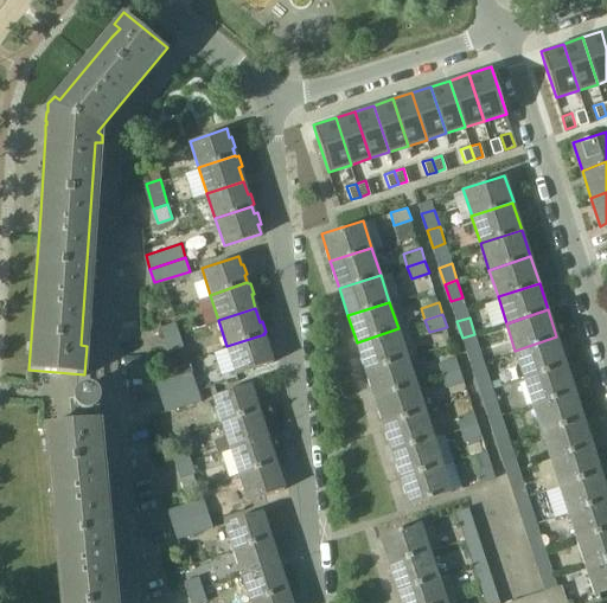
[(161,326),(165,337),(180,332),(177,320),(161,326)]
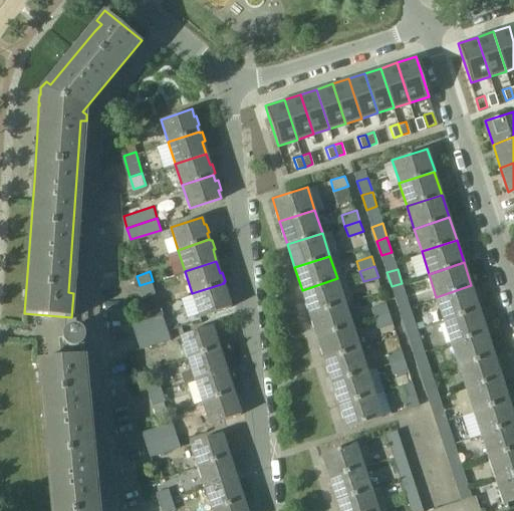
[(344,301),(337,278),(302,290),(309,313),(344,301)]
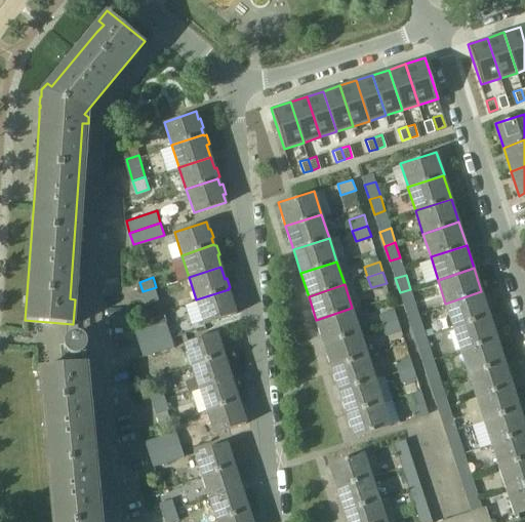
[(143,291),(145,297),(146,303),(159,298),(156,287),(143,291)]
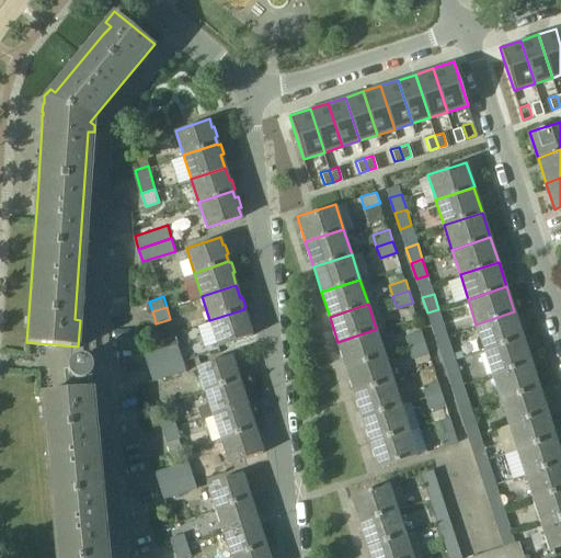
[(244,309),(209,320),(218,344),(252,333),(250,326),(252,325),(249,315),(247,316),(244,309)]
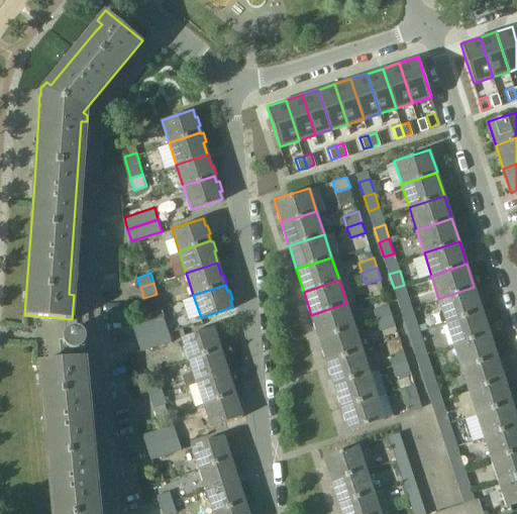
[(404,285),(394,288),(399,302),(409,299),(404,285)]
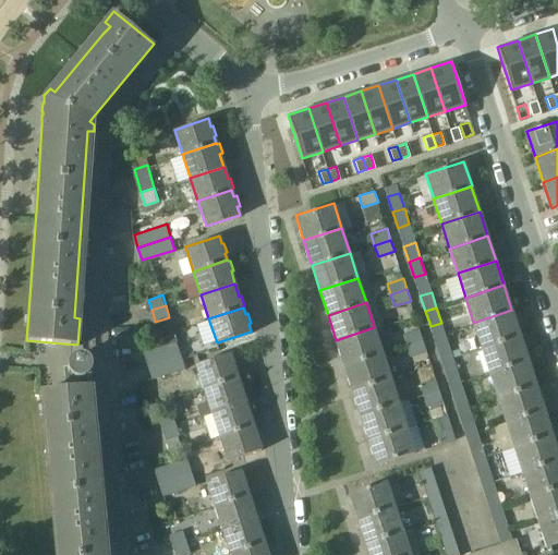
[(511,310),(473,323),(482,347),(520,335),(511,310)]
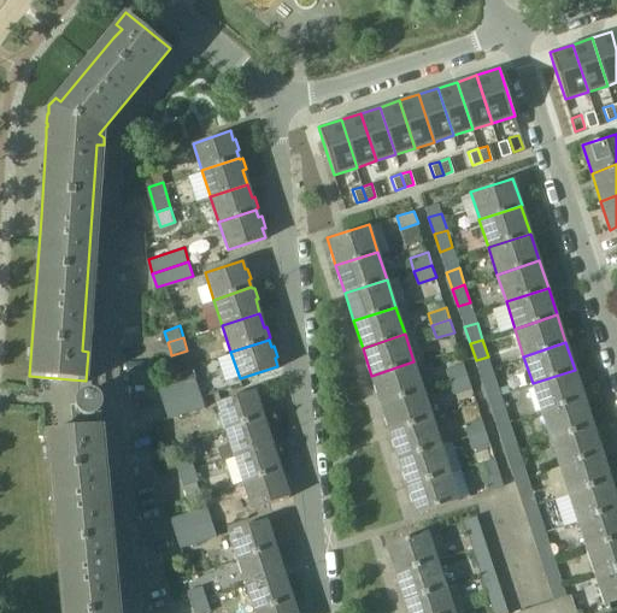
[(422,389),(413,361),(371,376),(381,402),(422,389)]
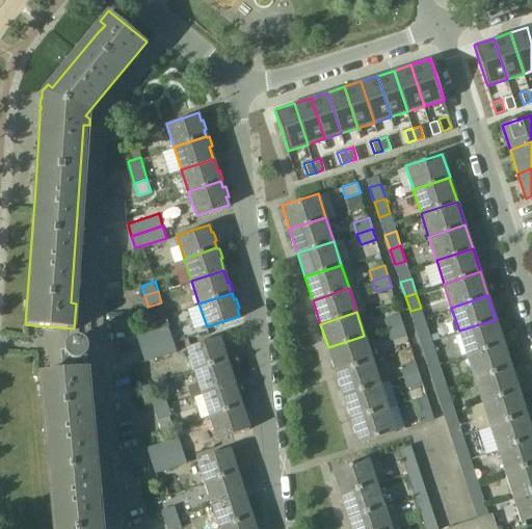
[(384,317),(388,327),(403,322),(399,312),(384,317)]
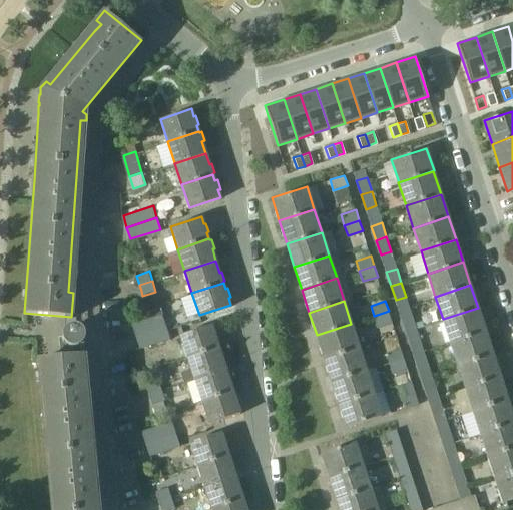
[(478,308),(443,319),(450,342),(485,330),(478,308)]
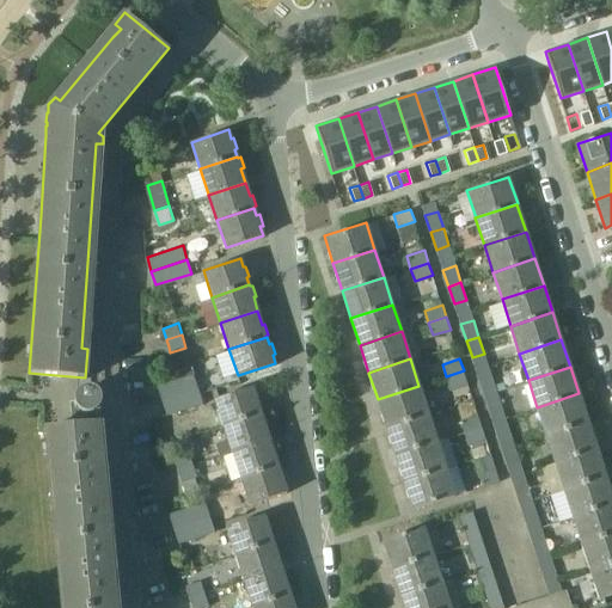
[(464,370),(446,376),(450,390),(469,384),(464,370)]
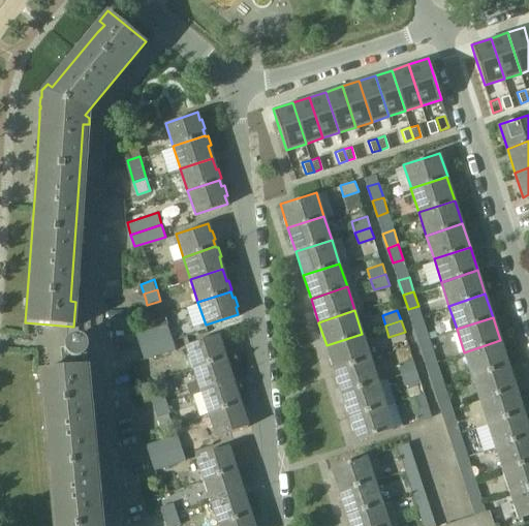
[(135,332),(139,345),(170,336),(166,322),(135,332)]
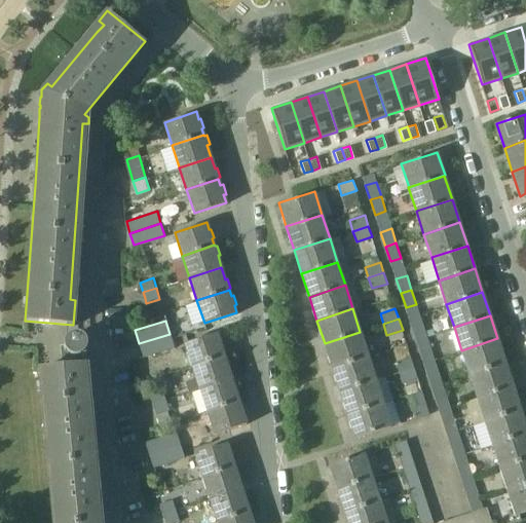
[(422,322),(411,325),(416,339),(426,336),(426,335),(425,333),(424,330),(422,322)]
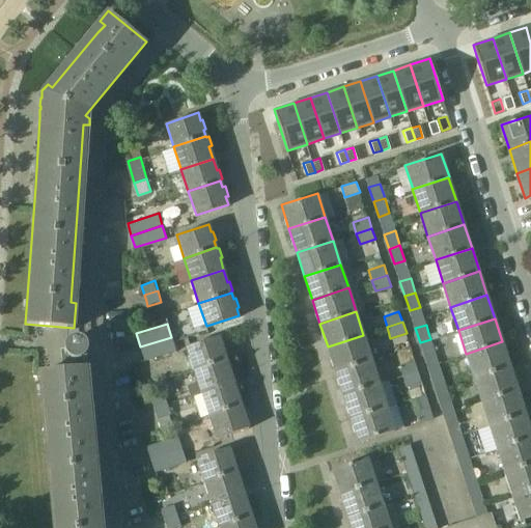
[(437,331),(428,333),(429,336),(430,338),(430,339),(439,336),(437,331)]
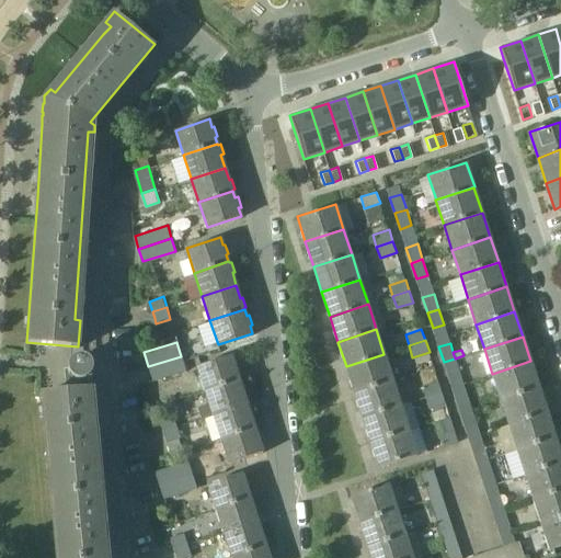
[(239,371),(237,366),(236,362),(233,363),(231,354),(196,364),(205,388),(238,378),(236,372),(239,371)]
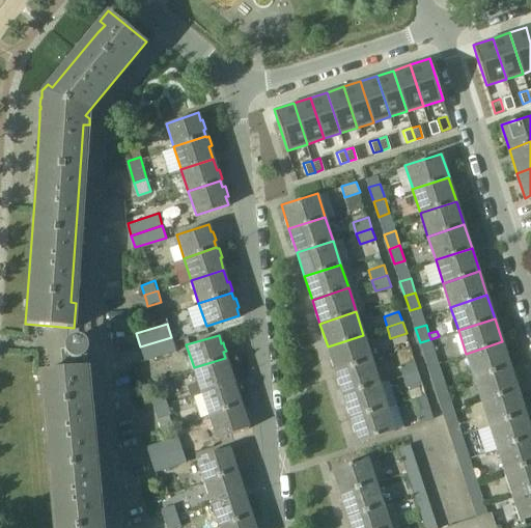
[(335,370),(371,359),(363,335),(328,346),(335,370)]
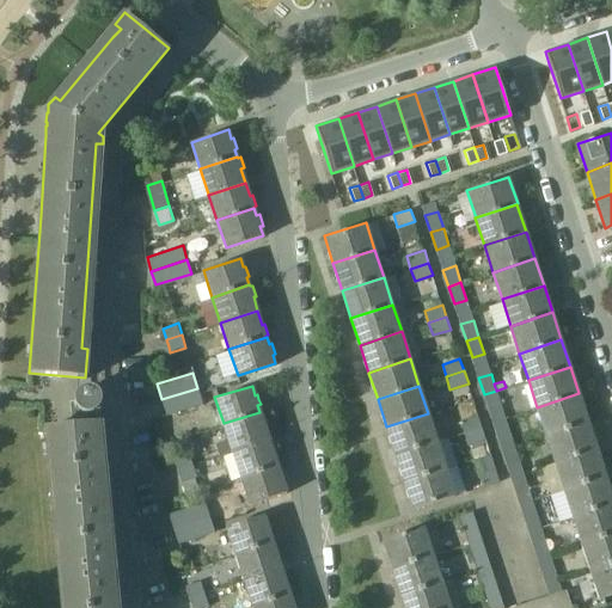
[(46,428),(61,607),(112,607),(98,452),(105,452),(101,405),(102,406),(102,404),(102,400),(102,399),(101,395),(101,394),(97,391),(95,388),(93,388),(90,387),(87,387),(86,387),(83,388),(80,391),(78,392),(77,394),(75,398),(75,400),(73,400),(75,425),(46,428)]
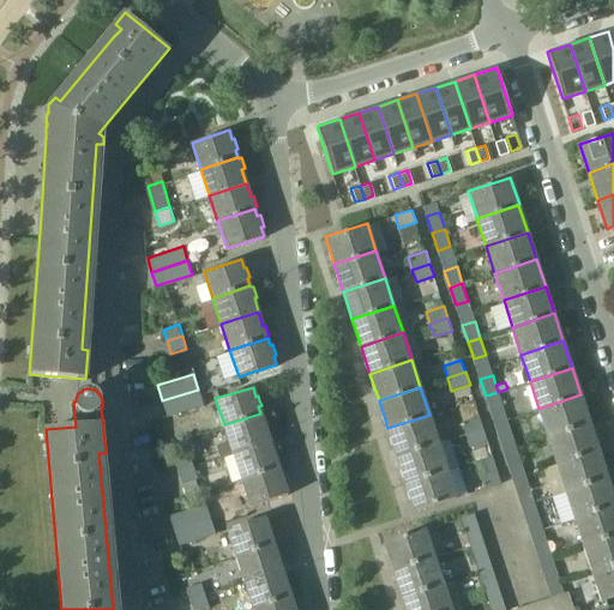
[(166,415),(203,403),(198,390),(162,400),(166,415)]
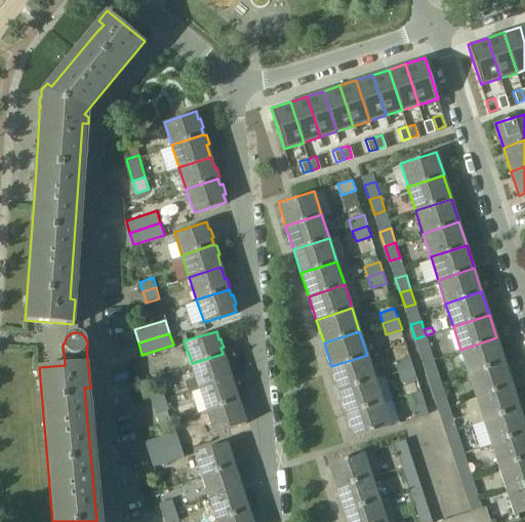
[(426,335),(415,338),(419,354),(431,350),(426,335)]
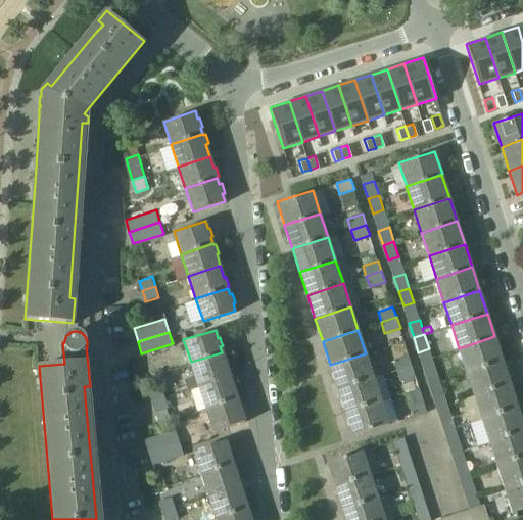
[(494,336),(459,348),(467,372),(503,360),(494,336)]
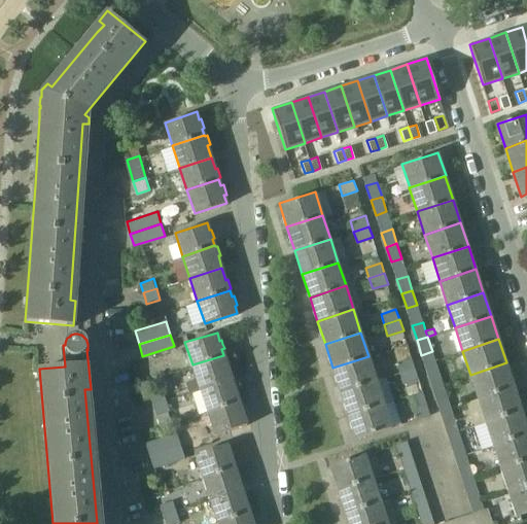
[(223,355),(192,364),(200,387),(232,378),(227,367),(230,365),(226,356),(224,357),(223,355)]
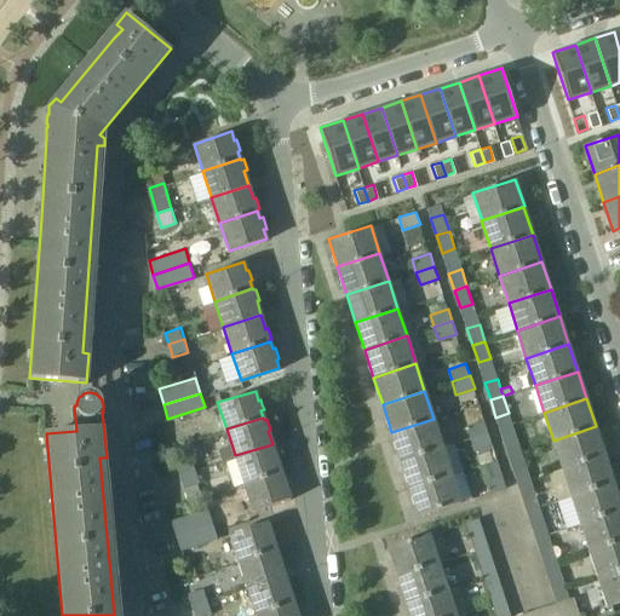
[(434,419),(391,432),(401,460),(442,447),(434,419)]
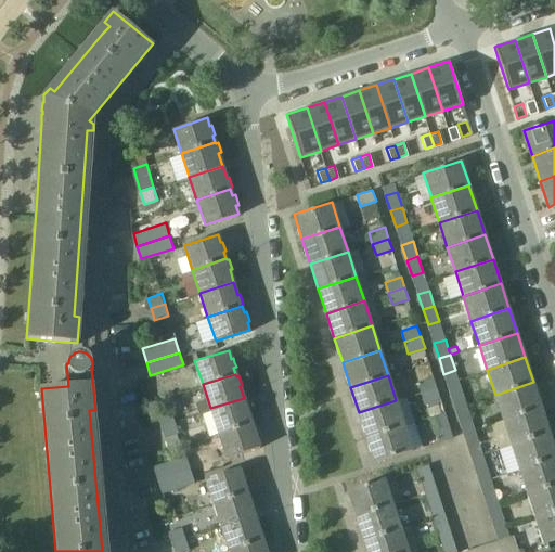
[(436,386),(433,375),(417,381),(421,392),(436,386)]
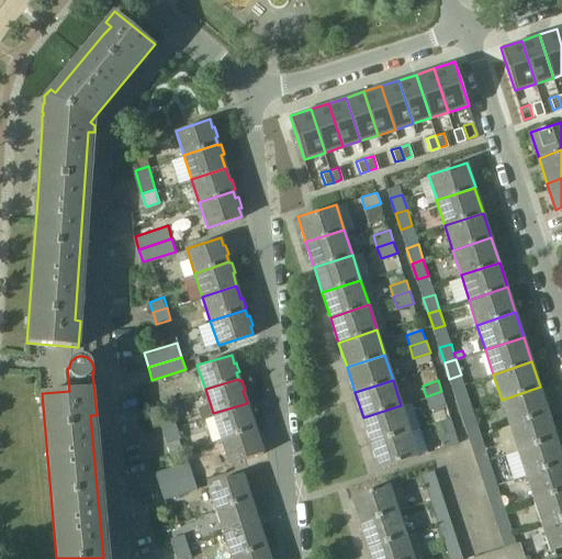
[(540,387),(502,400),(509,424),(548,412),(540,387)]
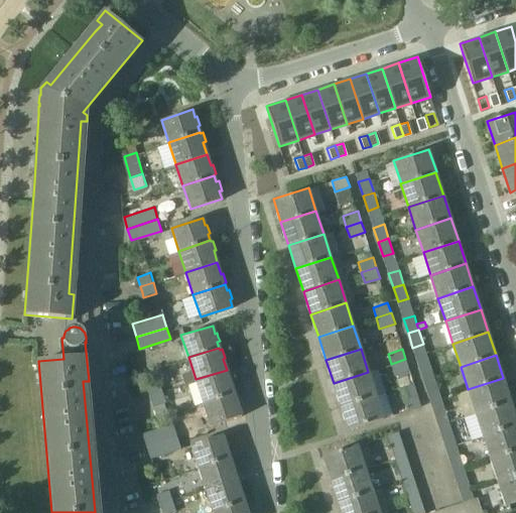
[(405,359),(391,364),(394,374),(409,369),(405,359)]
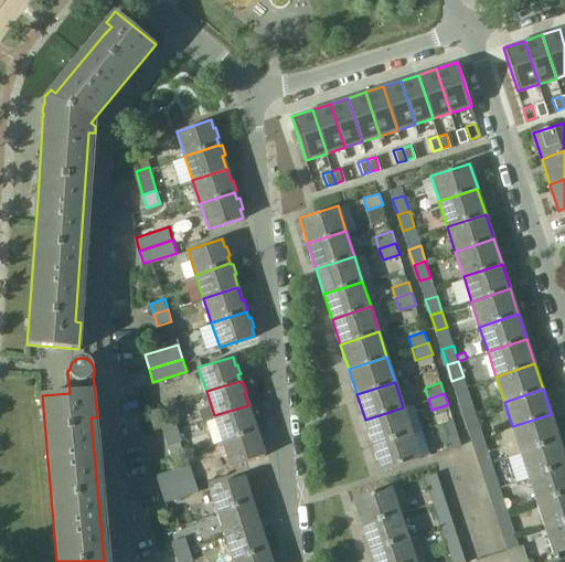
[(469,395),(458,400),(464,415),(475,411),(469,395)]
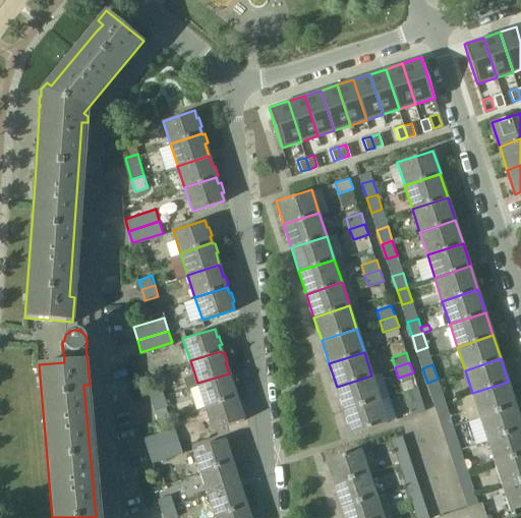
[(205,405),(236,396),(236,395),(238,394),(235,385),(233,386),(229,373),(197,383),(205,405)]
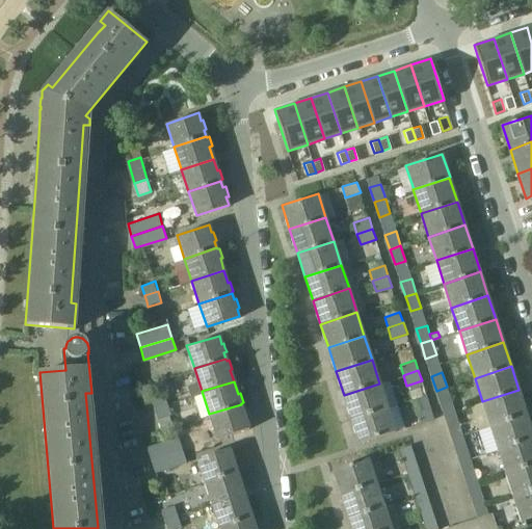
[(351,419),(388,407),(379,384),(344,395),(351,419)]
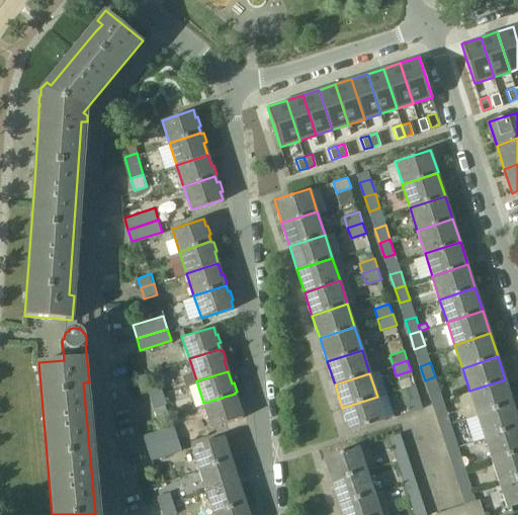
[(435,376),(425,380),(429,395),(440,392),(435,376)]
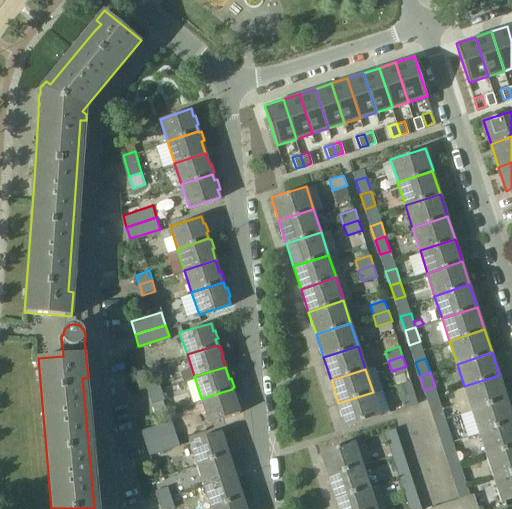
[(499,375),(464,386),(471,409),(506,397),(499,375)]
